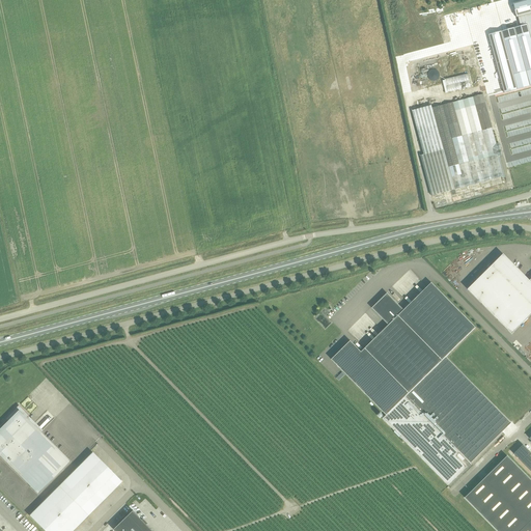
[(519,18),(520,23),(521,26),(513,28),(505,30),(488,35),(495,58),(500,76),(504,93),(518,89),(530,85),(530,0),(528,0),(513,4),(516,18),(519,18)]
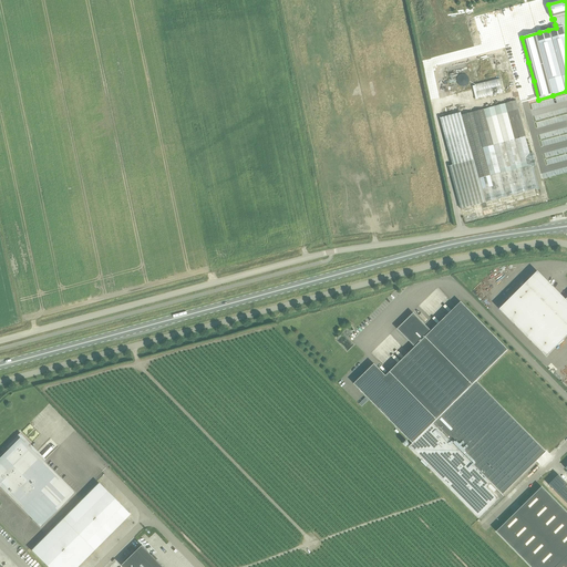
[(463,86),(464,86),(465,86),(466,86),(466,85),(467,85),(468,84),(468,83),(470,83),(470,82),(470,81),(470,80),(470,79),(468,78),(468,76),(467,76),(467,75),(466,75),(465,74),(464,74),(463,74),(462,74),(461,74),(461,75),(460,75),(459,76),(457,78),(457,79),(457,80),(456,81),(457,81),(457,82),(457,83),(457,84),(459,84),(459,85),(460,85),(460,86),(461,86),(462,86),(463,86)]
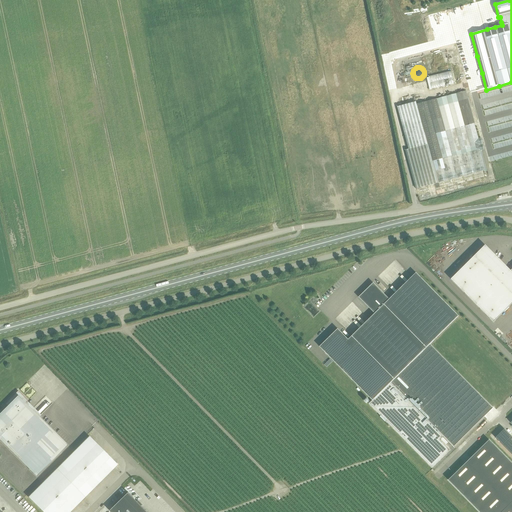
[(439,182),(491,169),(483,137),(480,138),(468,90),(418,103),(421,115),(417,116),(416,113),(412,114),(411,107),(416,106),(415,102),(399,106),(410,149),(426,145),(425,140),(428,139),(439,182)]
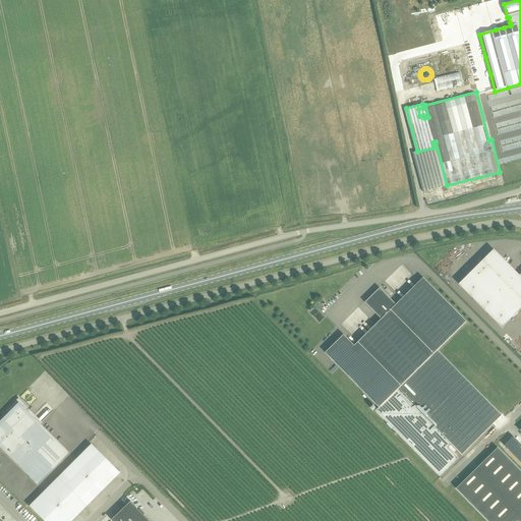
[(494,249),(459,284),(503,328),(520,308),(520,274),(520,276),(494,249)]
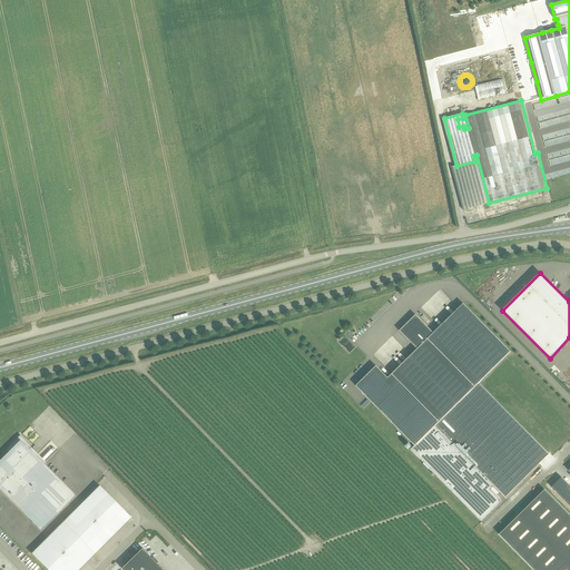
[(495,366),(510,352),(463,304),(433,333),(415,315),(400,331),(418,350),(413,353),(387,377),(376,366),(356,386),(415,445),(411,450),(481,521),(501,501),(490,489),(493,485),(505,498),(531,472),(549,454),(516,421),(479,383),(495,366)]
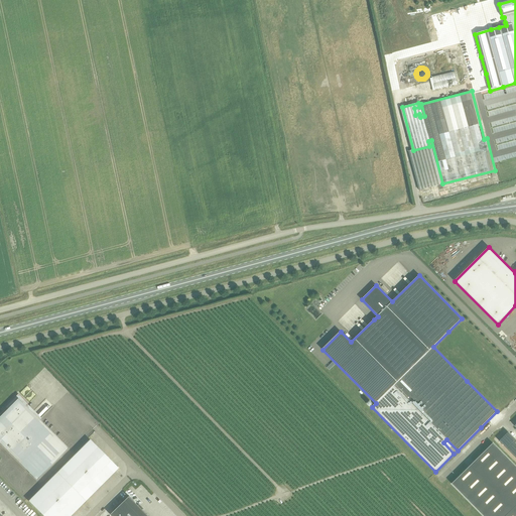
[(5,407),(8,409),(0,416),(0,443),(37,481),(69,448),(26,406),(28,404),(20,396),(17,396),(16,396),(5,407)]
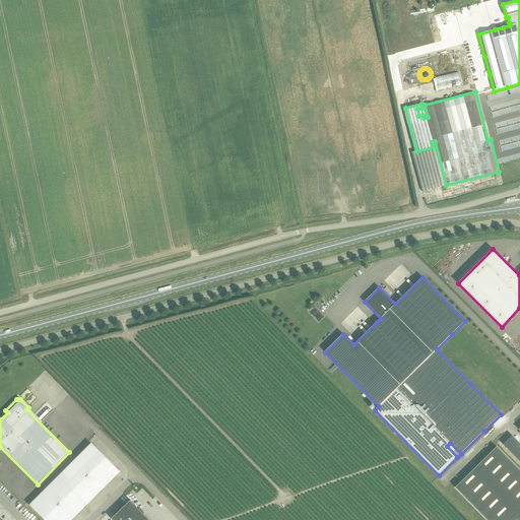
[(504,444),(503,445),(519,461),(519,446),(519,445),(519,443),(516,440),(512,436),(504,444)]
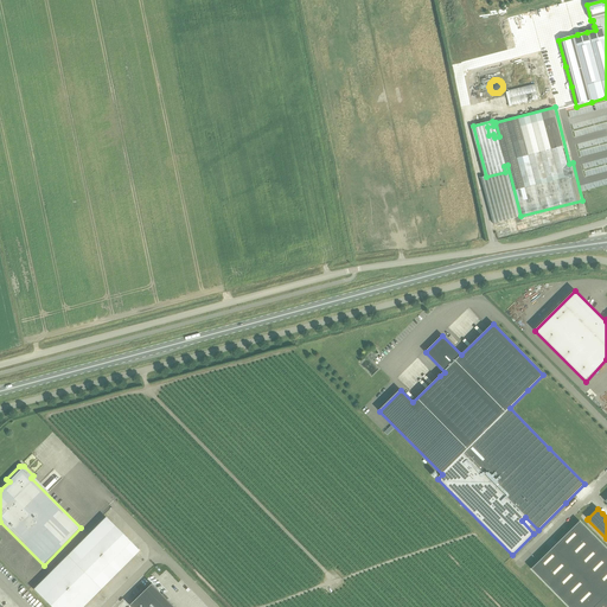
[(140,551),(106,517),(34,589),(51,606),(83,606),(140,551)]
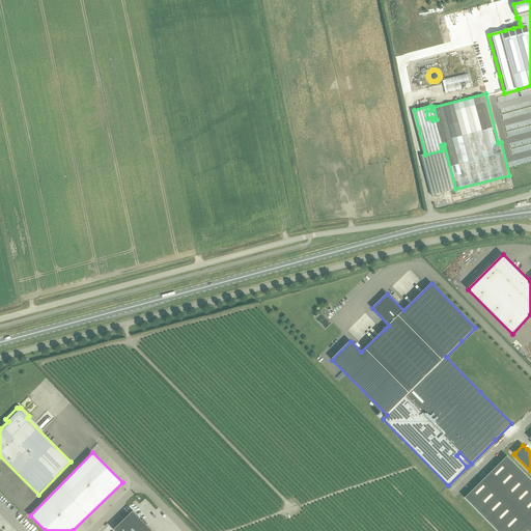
[(530,530),(530,479),(507,456),(465,498),(497,530),(530,530)]
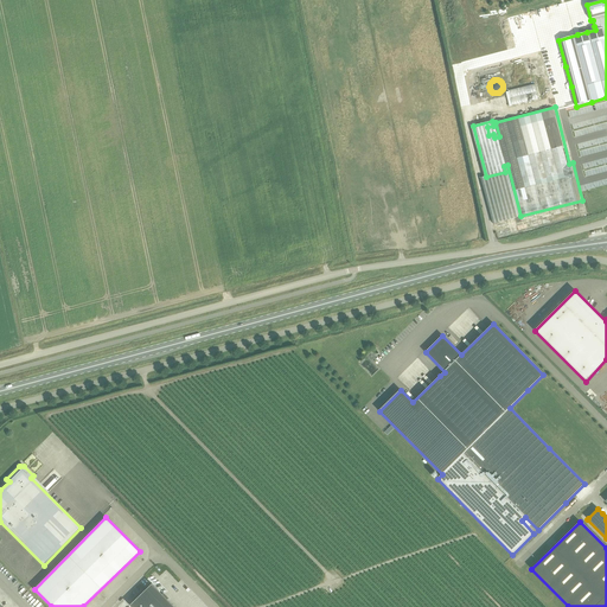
[(174,606),(153,585),(131,606),(174,606)]
